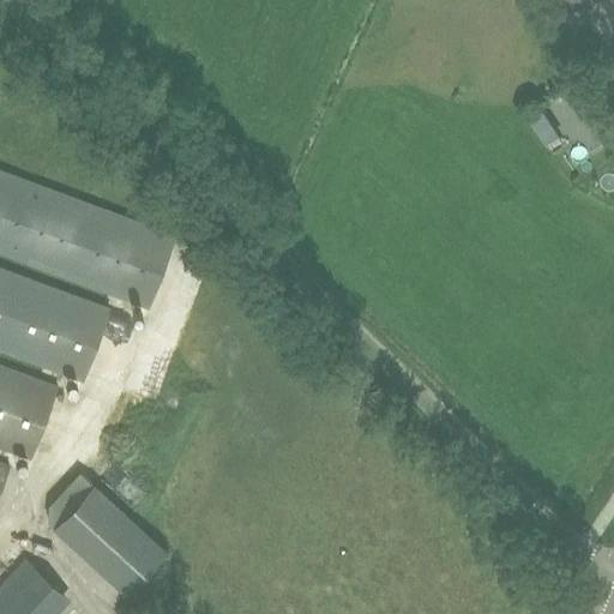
[(558,0),(565,28),(594,20),(589,0),(558,0)]
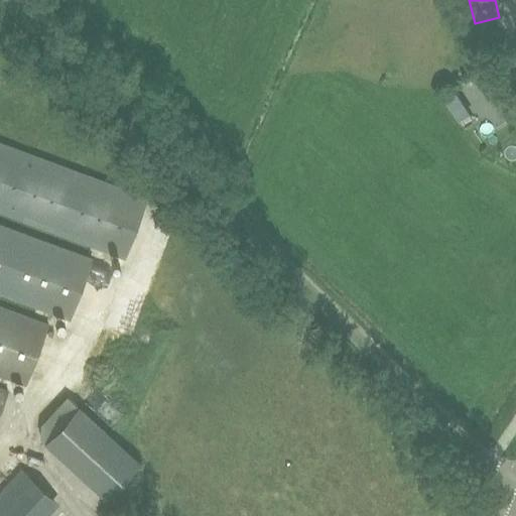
[(146,199),(0,144),(0,213),(124,259),(146,199)]
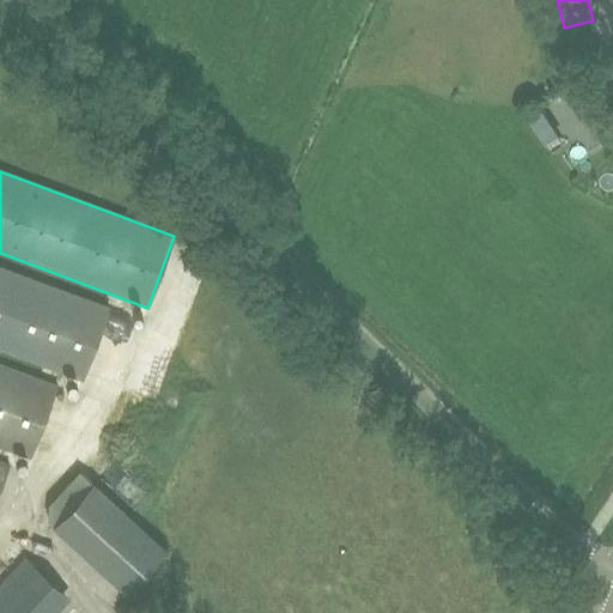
[(0,268),(0,350),(82,381),(108,309),(0,268)]
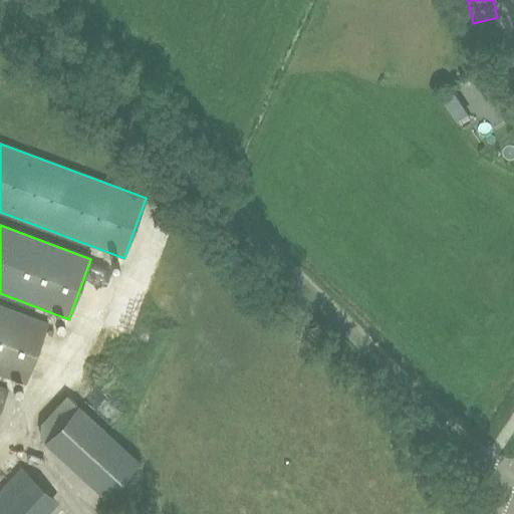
[(0,374),(25,384),(47,324),(0,306),(0,374)]
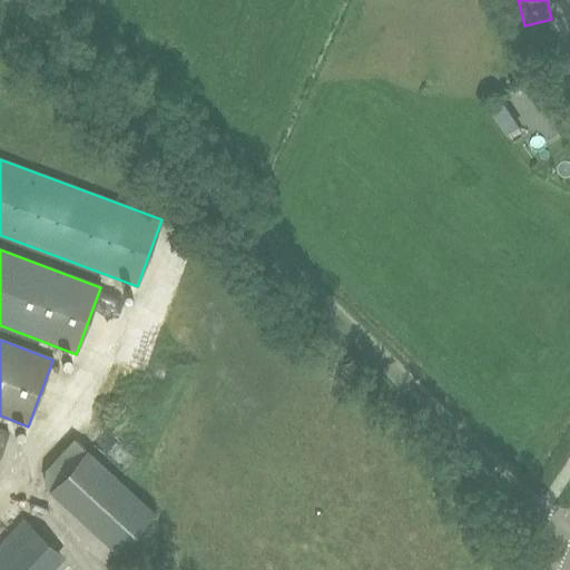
[(49,490),(116,551),(120,547),(153,511),(133,493),(86,450),(74,439),(45,470),(45,485),(49,490)]
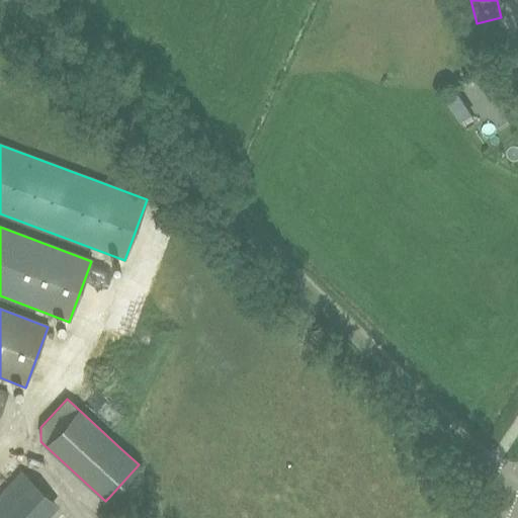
[(0,517),(31,517),(50,498),(20,471),(0,494),(0,517)]
